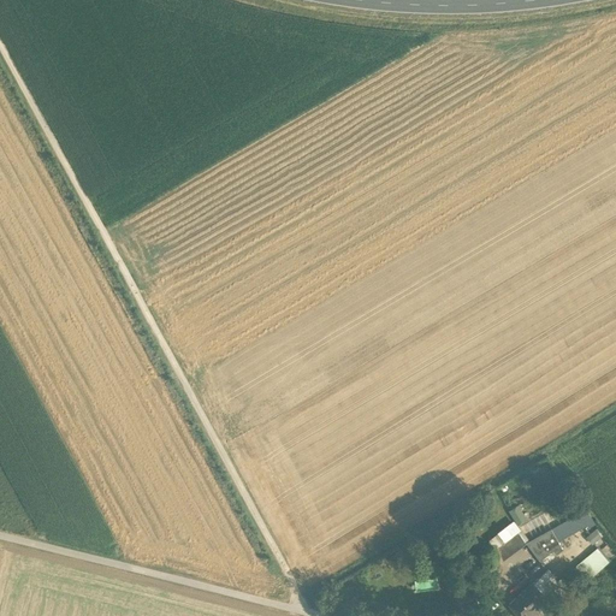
[(585,510),(551,528),(557,540),(586,523),(587,525),(593,521),(585,510)]
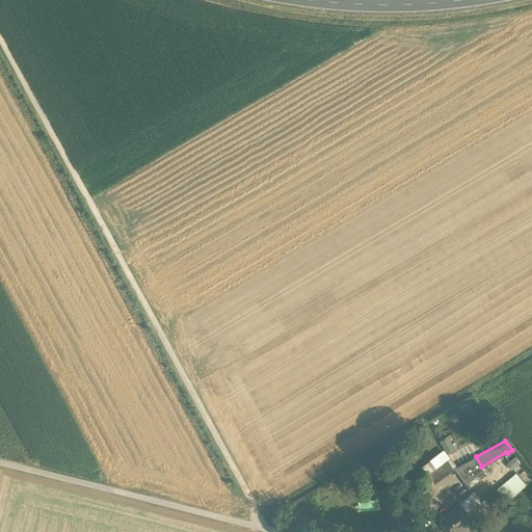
[(442,461),(450,455),(443,447),(435,453),(442,461)]
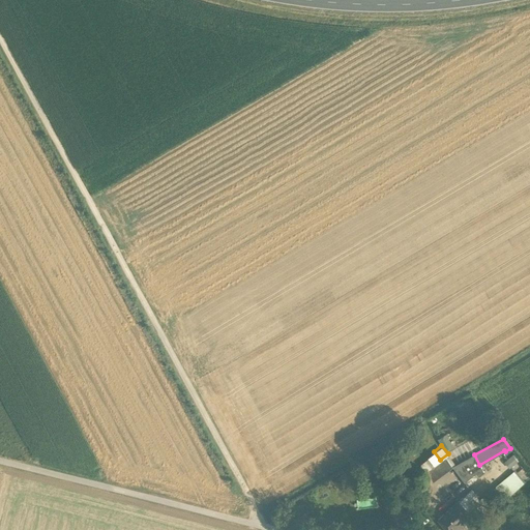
[(474,454),(453,467),(468,486),(483,472),(479,465),(474,454)]
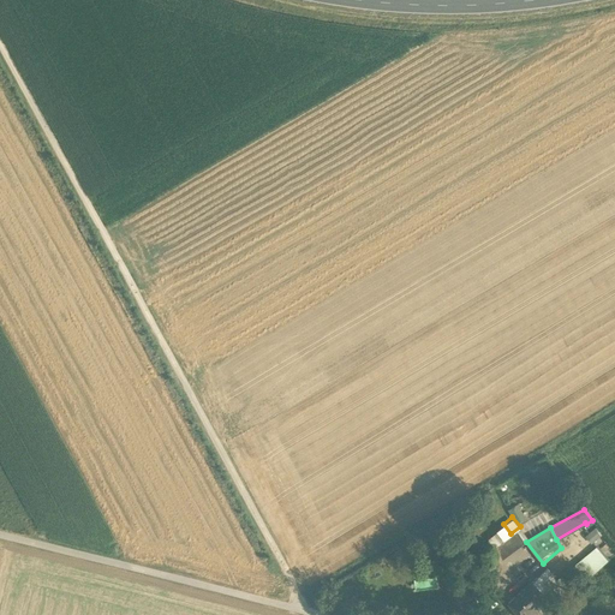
[(495,545),(506,537),(499,529),(488,537),(495,545)]
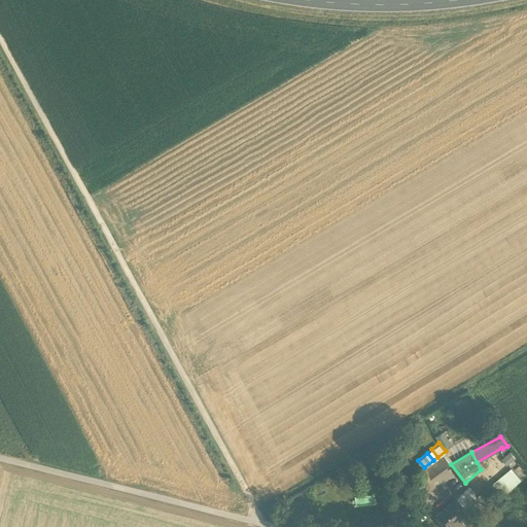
[(442,455),(424,468),(431,478),(449,465),(442,455)]
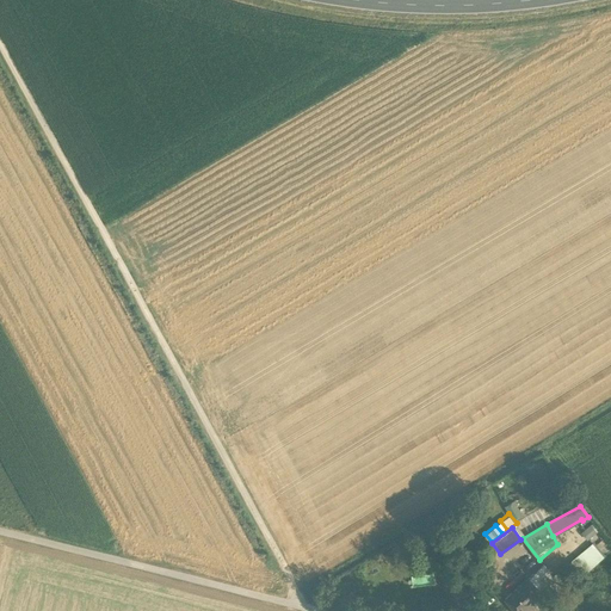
[(491,556),(492,551),(491,547),(487,543),(482,542),(477,543),(474,547),(473,551),(474,556),(477,560),(482,561),(487,560),(491,556)]
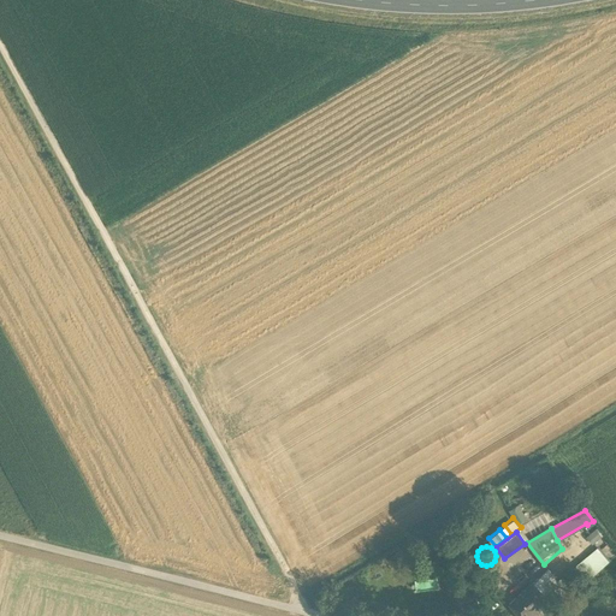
[(598,552),(582,564),(558,585),(564,592),(564,593),(585,575),(586,576),(605,561),(598,552)]
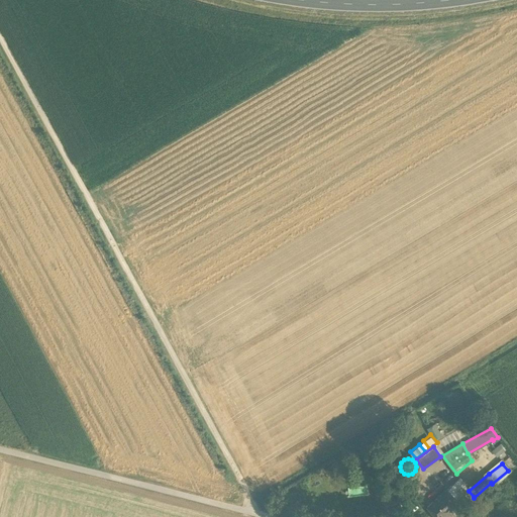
[(459,478),(447,489),(427,507),(435,516),(440,516),(448,511),(461,500),(461,499),(460,498),(469,491),(459,478)]
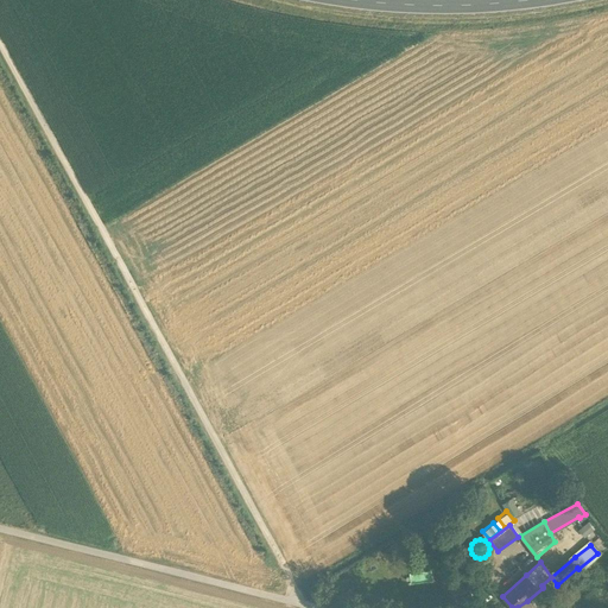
[(551,577),(542,586),(543,587),(543,588),(549,594),(553,589),(552,588),(557,584),(551,577)]
